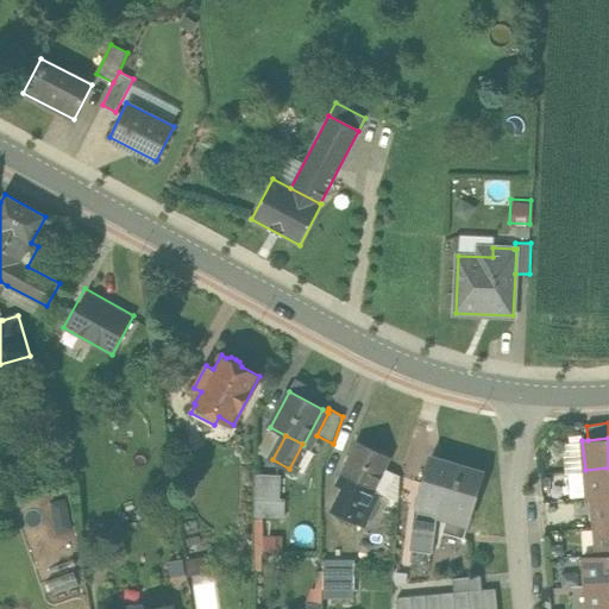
[(391,457),(357,440),(340,476),(374,491),(375,490),(380,493),(397,501),(399,475),(385,469),(391,457)]
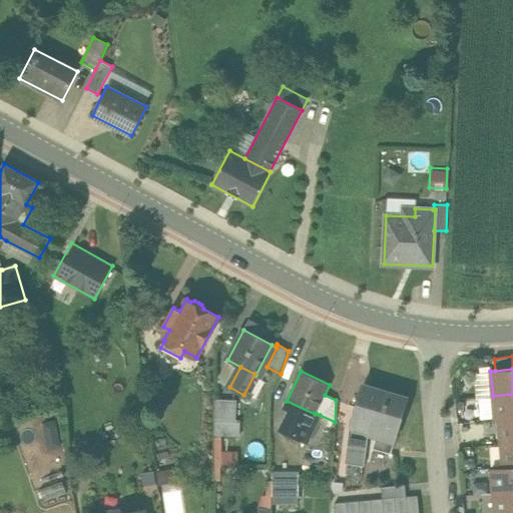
[(407,398),(373,388),(371,393),(361,390),(351,425),(349,431),(345,463),(365,466),(369,435),(393,442),(390,453),(391,453),(407,398)]
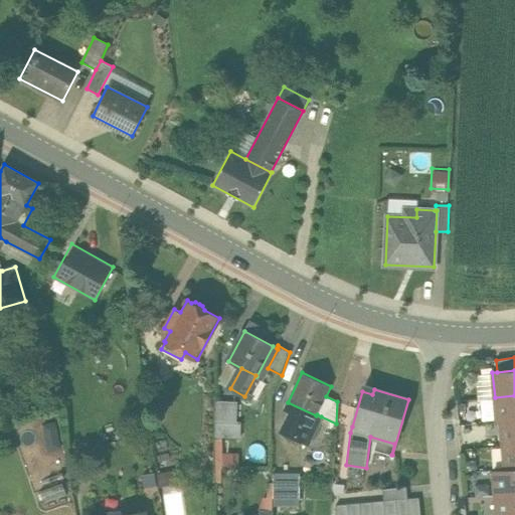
[(514,395),(495,397),(497,422),(501,421),(514,419),(514,395)]
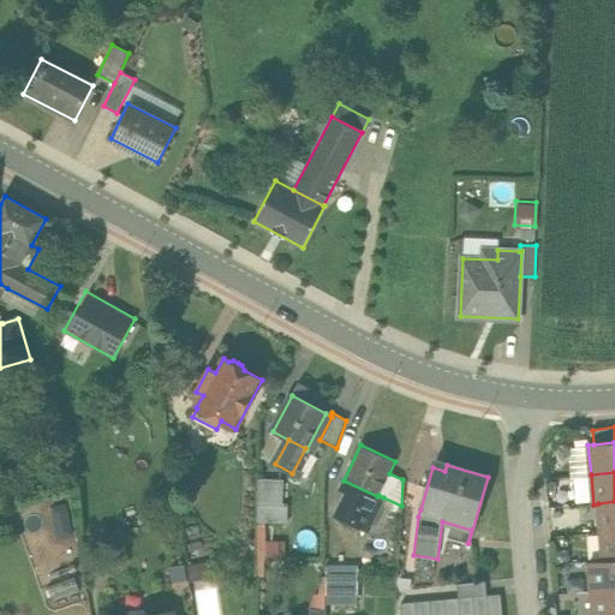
[(256,476),(256,520),(284,520),(284,476),(256,476)]
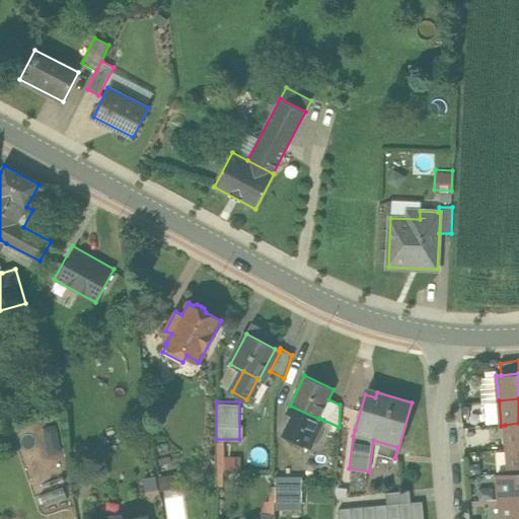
[(318,419),(290,405),(287,413),(294,417),(285,436),(309,448),(323,420),(319,418),(318,419)]
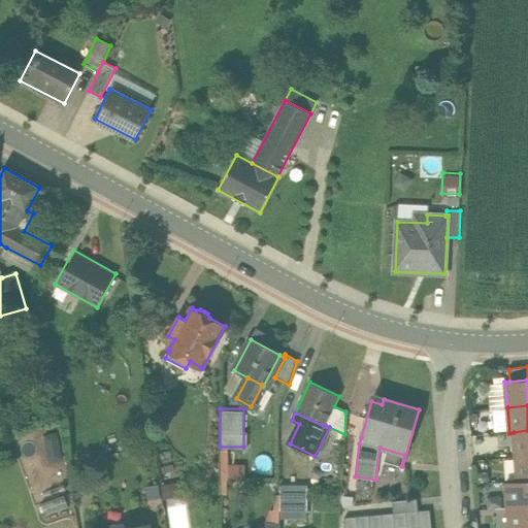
[(527,430),(514,432),(516,457),(527,455),(527,430)]
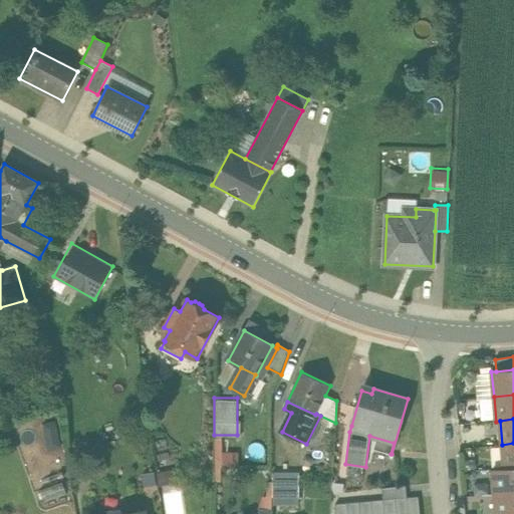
[(513,443),(502,445),(504,468),(504,469),(513,468),(513,443)]
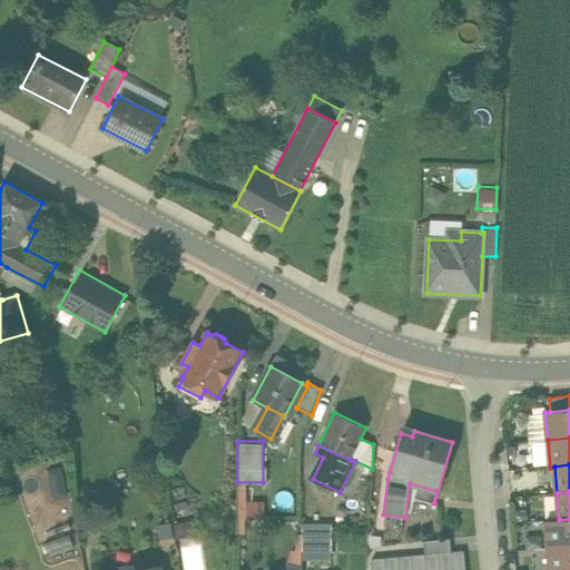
[(569,519),(559,520),(559,519),(546,520),(548,548),(569,546),(569,519)]
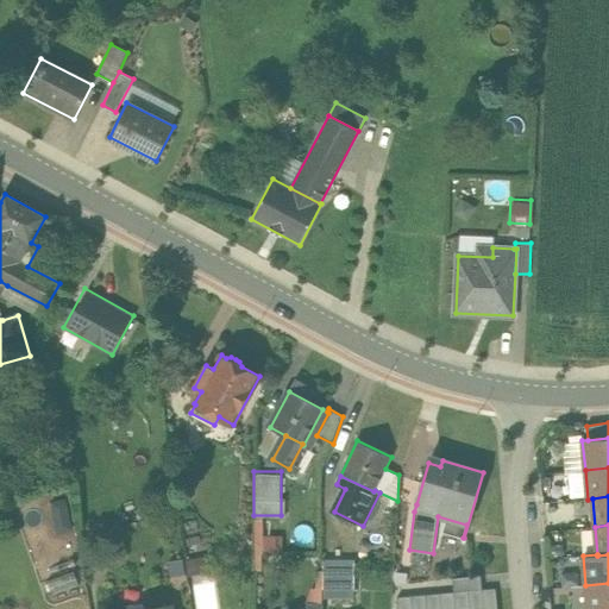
[(353,596),(353,556),(322,556),(322,595),(353,596)]
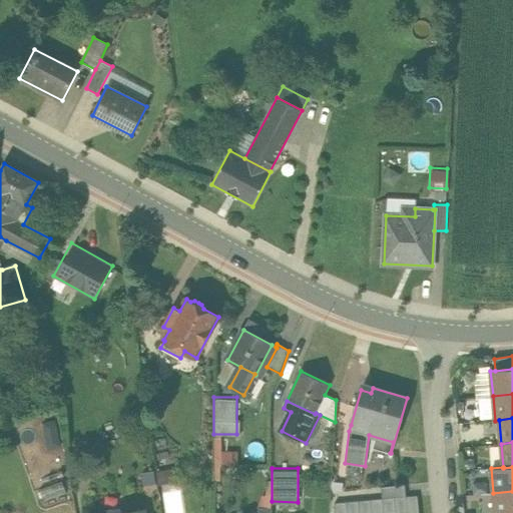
[(405,485),(381,487),(382,499),(394,497),(406,496),(405,485)]
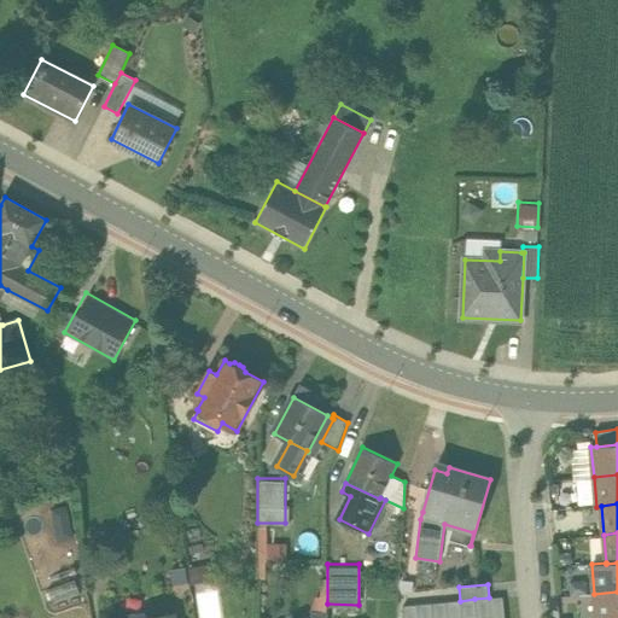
[(199,592),(200,617),(217,617),(217,590),(199,592)]
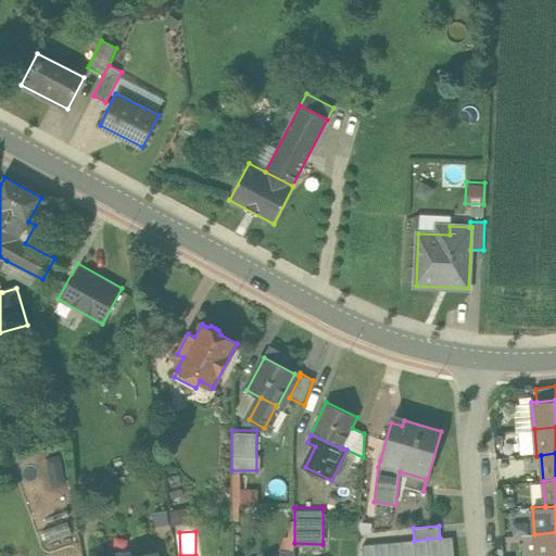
[(555,555),(555,532),(534,534),(535,555),(555,555)]
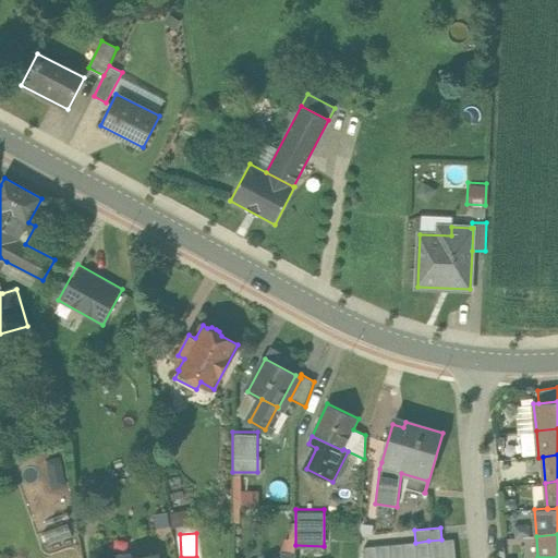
[(441,540),(443,557),(456,557),(455,538),(441,540)]
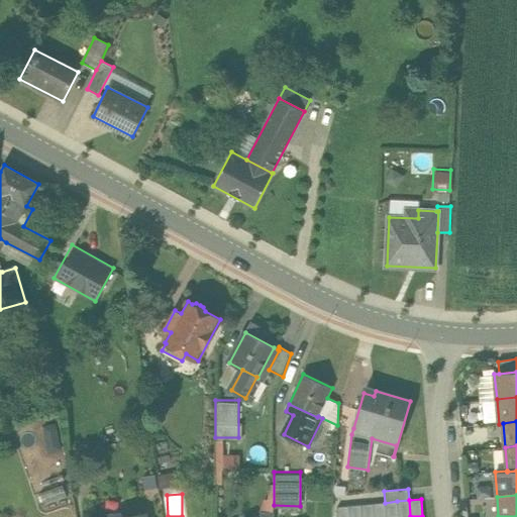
[(410,516),(409,500),(397,501),(398,516),(410,516)]
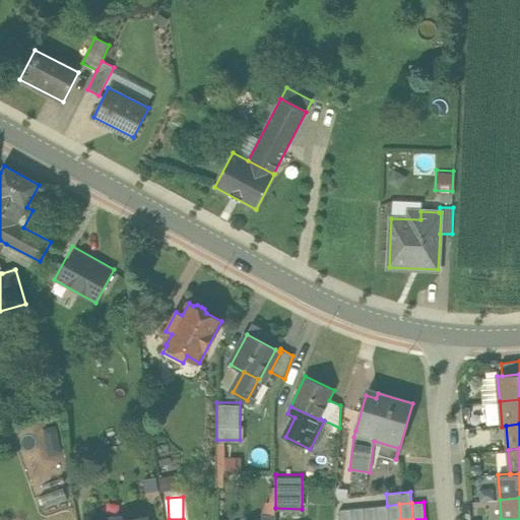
[(387,506),(388,519),(400,519),(399,504),(387,506)]
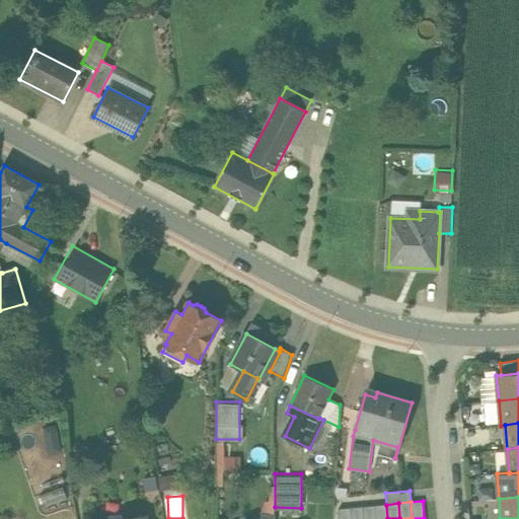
[(387,518),(386,505),(374,506),(375,518),(387,518)]
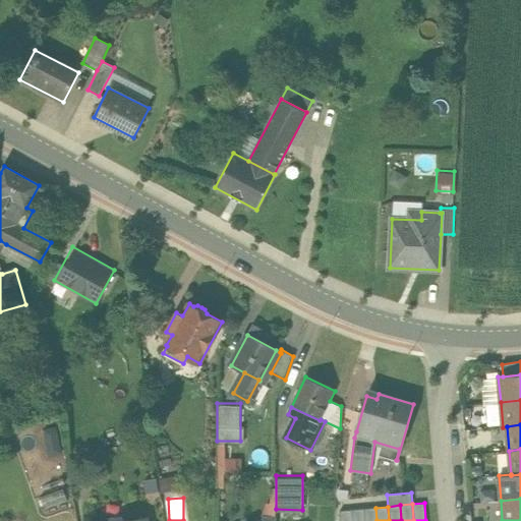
[(377,520),(375,508),(363,509),(364,520),(377,520)]
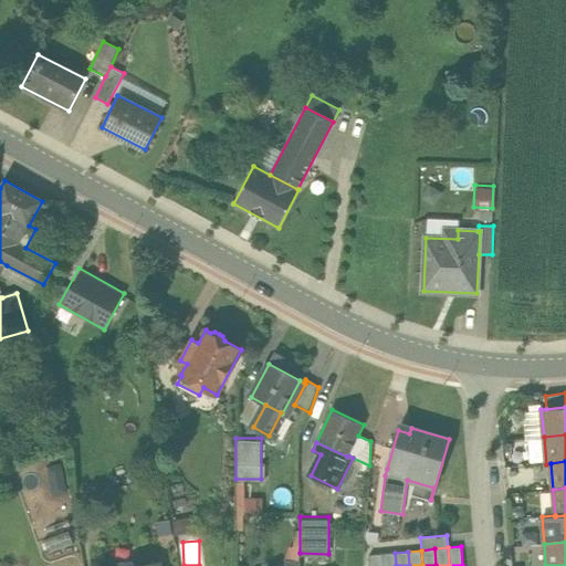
[(396,565),(395,553),(383,554),(383,565),(396,565)]
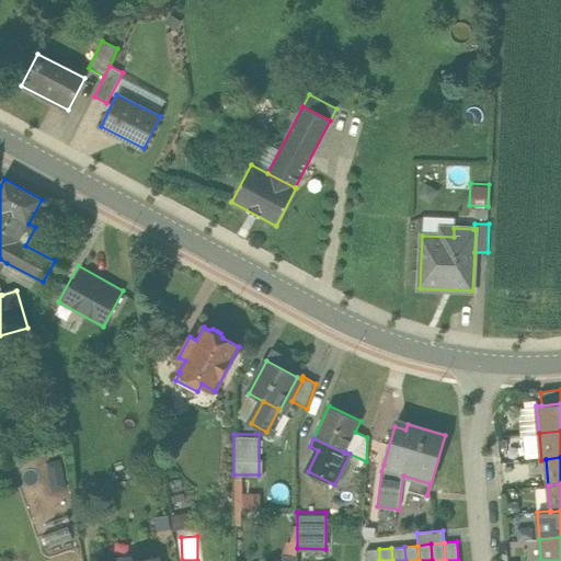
[(379,560),(379,549),(366,550),(366,560),(379,560)]
